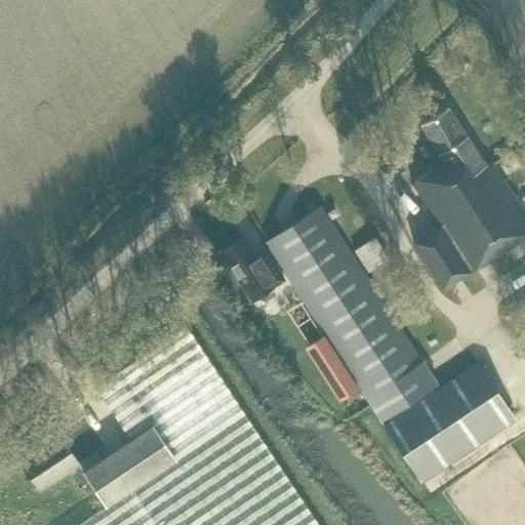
[(442,290),(470,272),(524,235),(524,213),(490,161),(485,165),(447,107),(420,124),(440,156),(426,165),(430,171),(411,183),(439,226),(418,239),(418,241),(413,245),(442,290)]
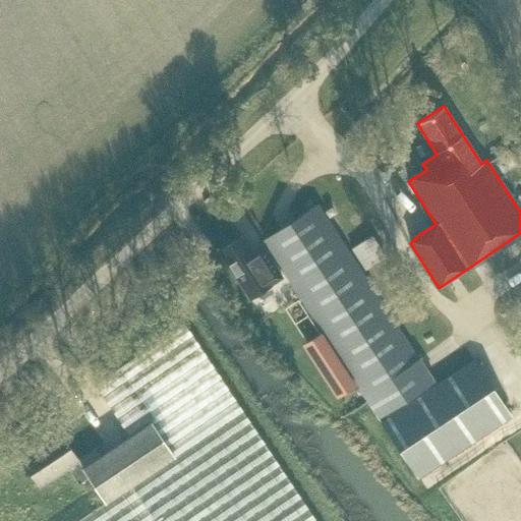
[(417,358),(323,213),(317,206),(263,242),(362,395),(379,418),(433,382),(421,363),(417,358)]
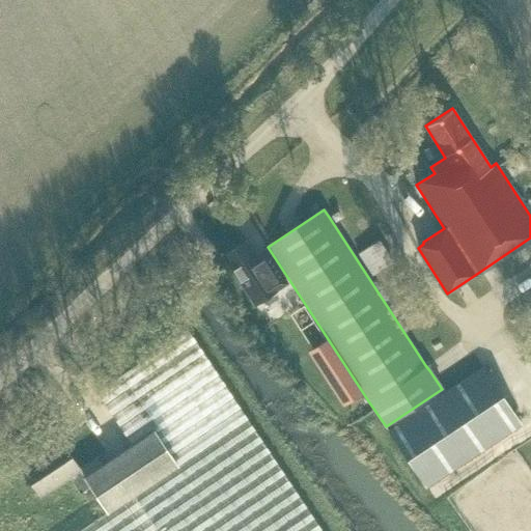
[(378,240),(369,245),(357,254),(371,277),(393,262),(388,255),(383,247),(378,240)]
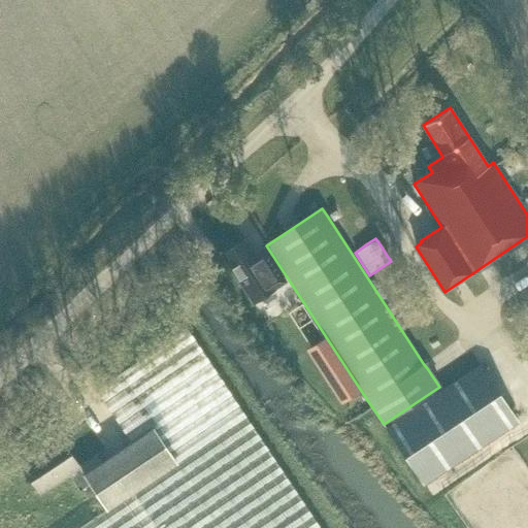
[(243,240),(222,255),(253,302),(275,288),(274,287),(286,281),(274,263),(264,248),(254,255),(243,240)]
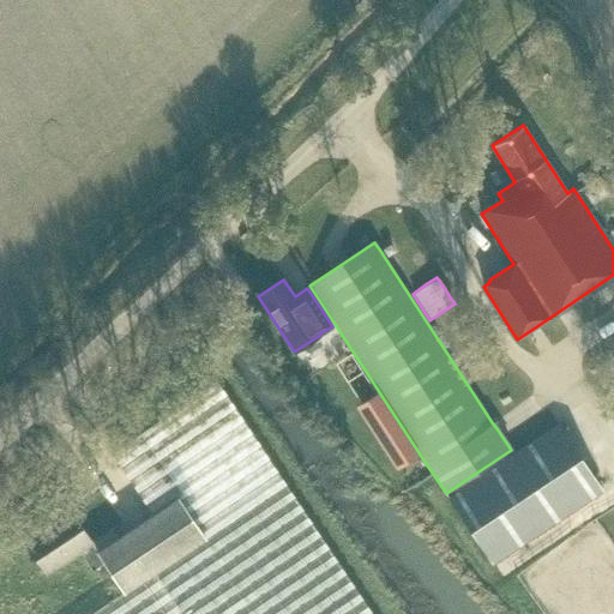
[(372,613),(217,383),(112,453),(152,515),(118,539),(112,528),(91,541),(71,511),(25,542),(46,572),(78,549),(92,570),(103,563),(124,593),(91,613),(372,613)]
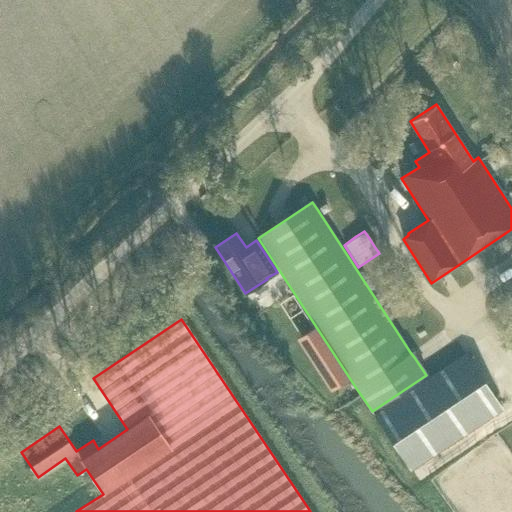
[(320,336),(302,347),(330,391),(349,379),(320,336)]
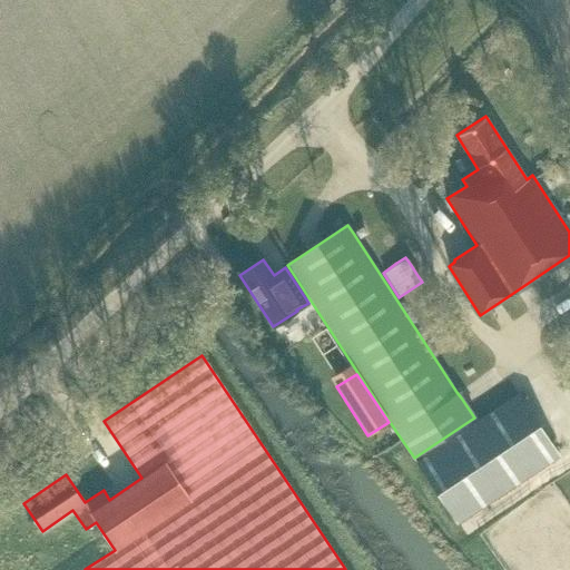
[(457,522),(559,454),(518,393),(416,462),(457,522)]
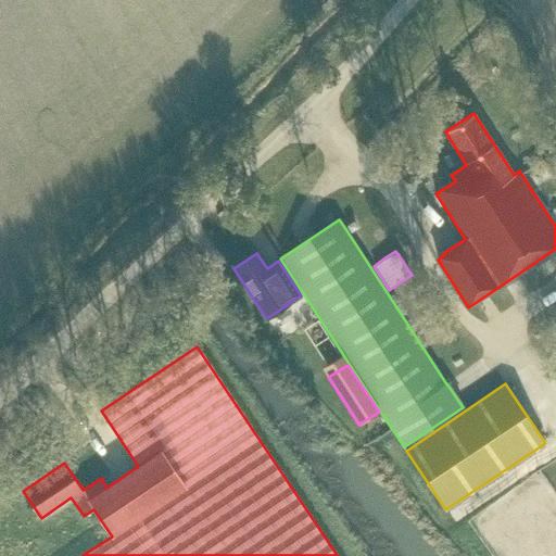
All buildings are outlined.
